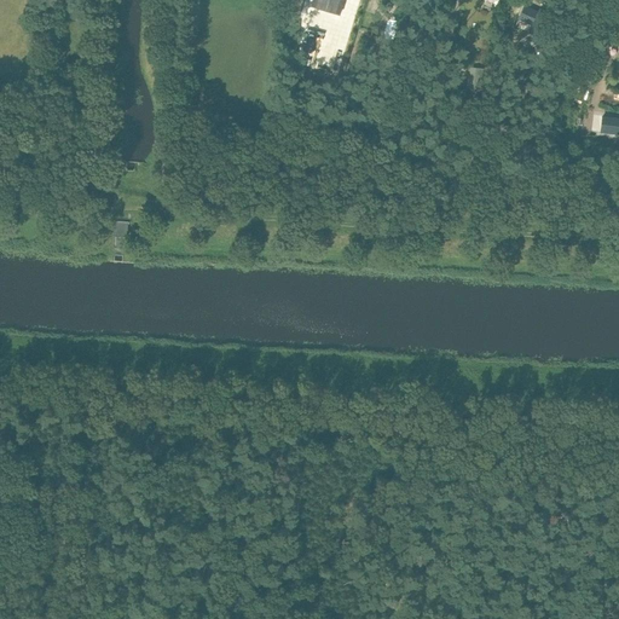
[(343,0),(313,0),(312,6),(340,15),(343,0)]
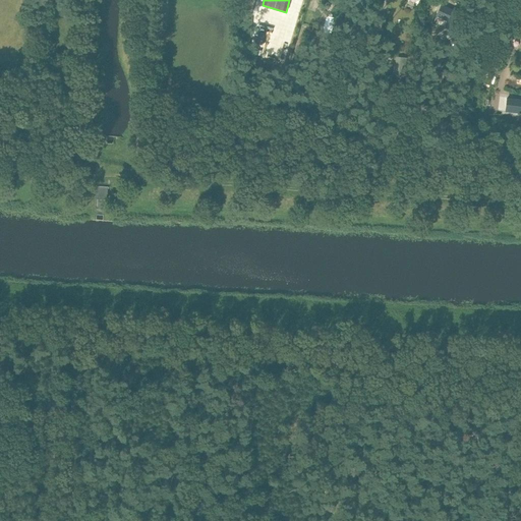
[(453,31),(457,22),(461,13),(442,5),(437,16),(448,21),(446,27),(453,31)]
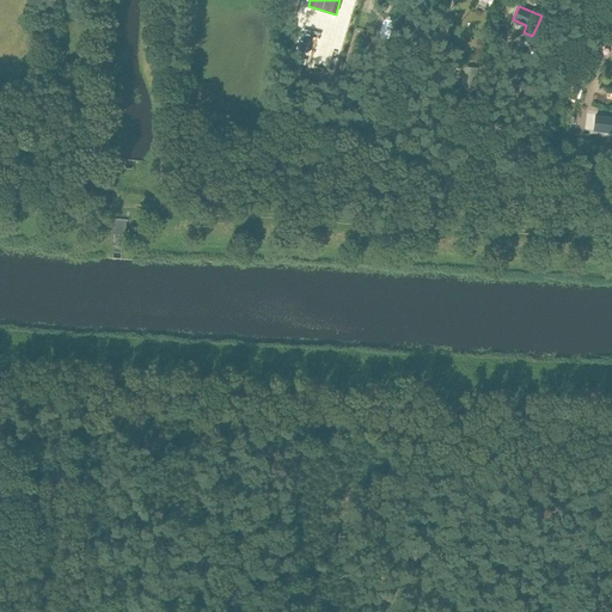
[(540,57),(542,40),(531,40),(530,57),(540,57)]
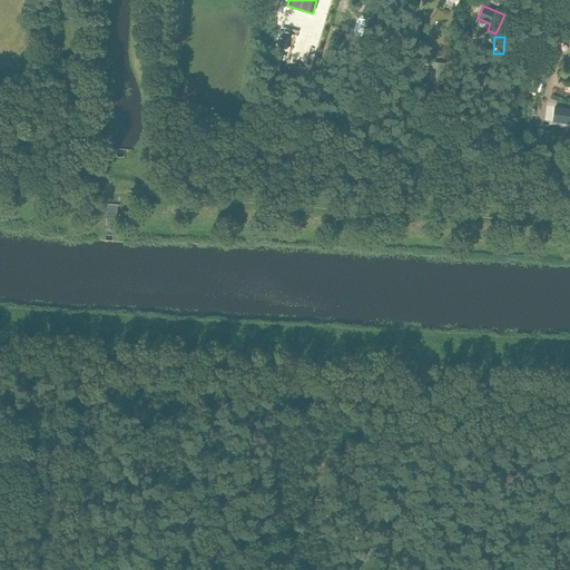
[(553,50),(554,42),(543,41),(542,48),(553,50)]
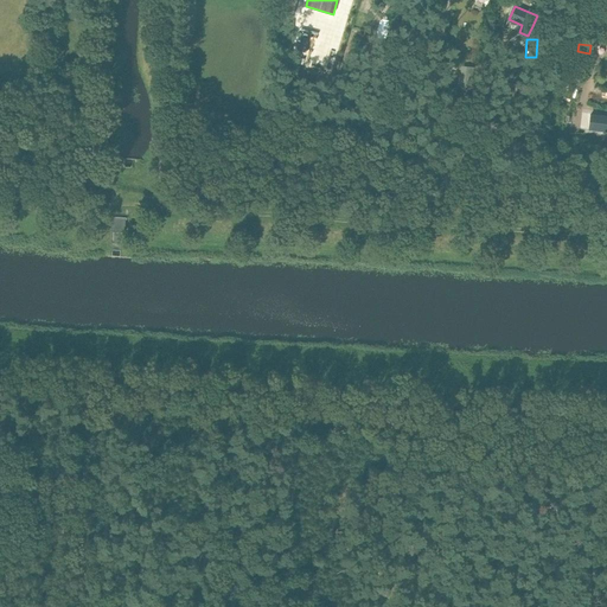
[(460,66),(458,85),(471,88),(473,68),(460,66)]
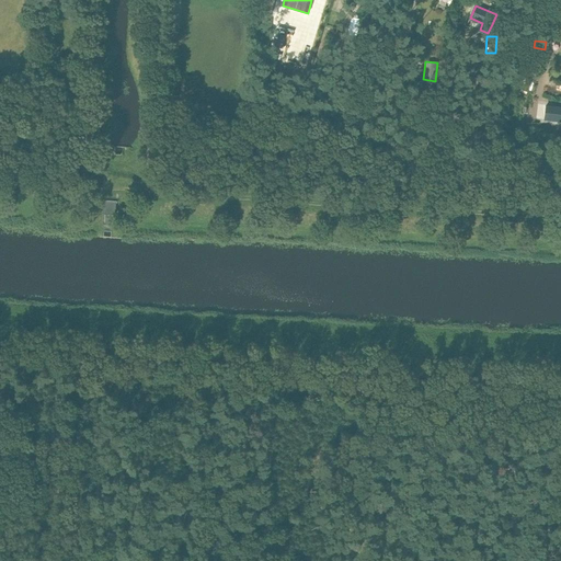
[(560,106),(546,105),(545,119),(560,121),(560,106)]
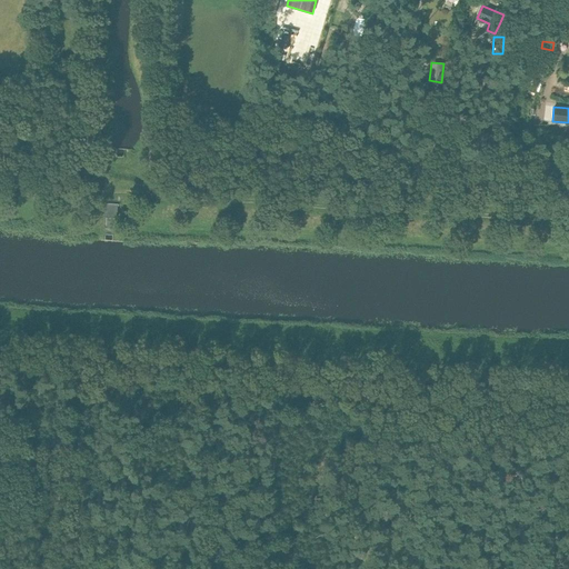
[(105,203),(105,217),(111,217),(117,218),(118,205),(111,205),(105,203)]
